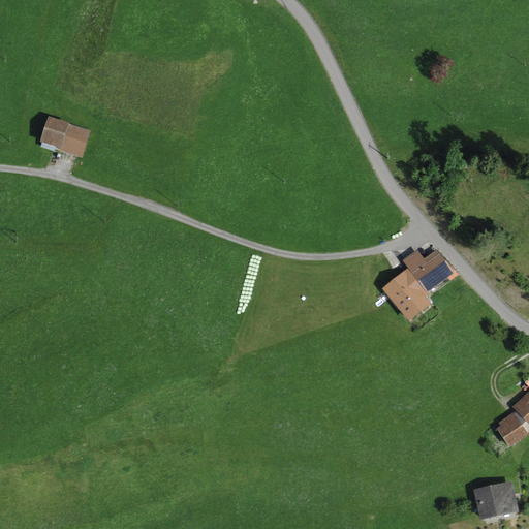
[(92,131),(49,117),(40,143),(62,149),(61,151),(84,158),(92,131)]
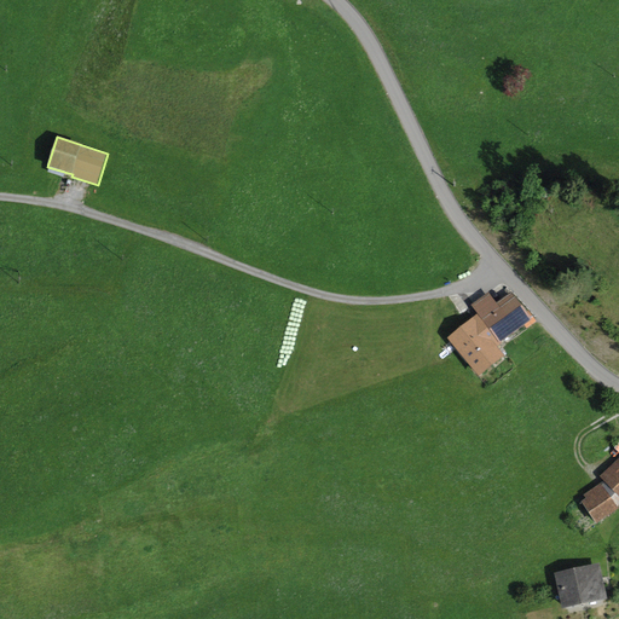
[(474,324),(451,342),(479,377),(504,357),(496,346),(537,317),(518,296),(515,298),(512,293),(497,304),(489,293),(470,306),(479,317),(472,322),(474,324)]
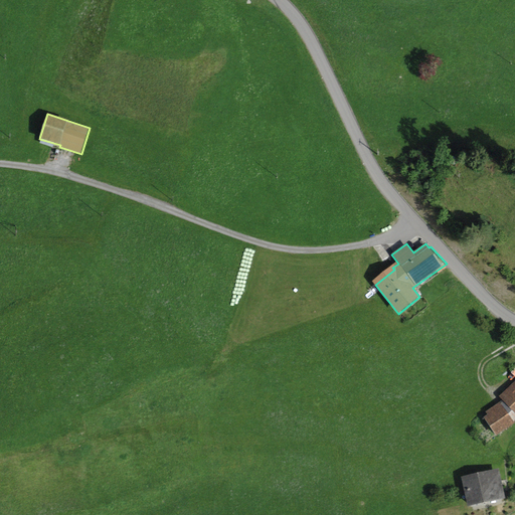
[(514,380),(498,396),(502,400),(514,413),(514,380)]
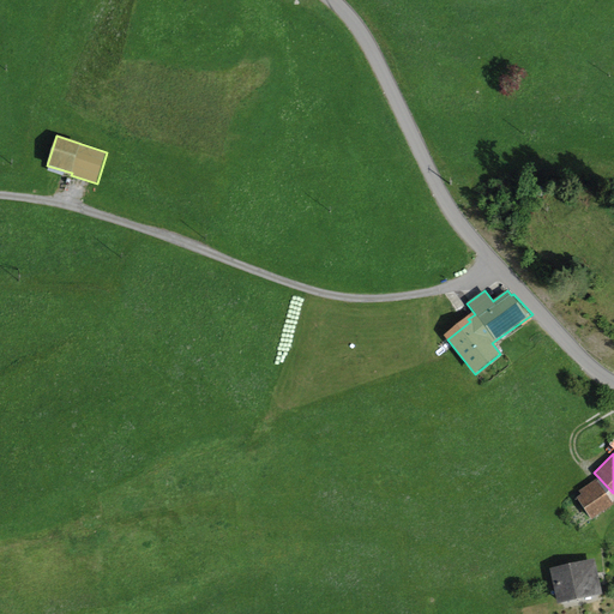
[(582,495),(577,498),(593,521),(613,505),(613,504),(613,501),(613,493),(599,477),(579,492),(582,495)]
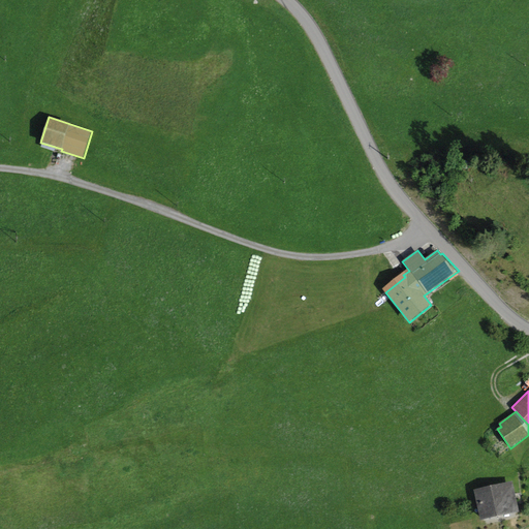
[(512,481),(473,490),(480,521),(519,512),(512,481)]
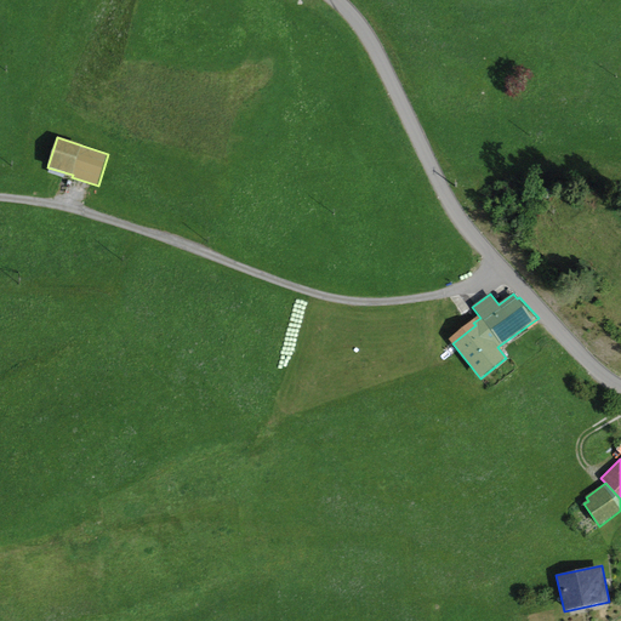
All buildings are outlined.
